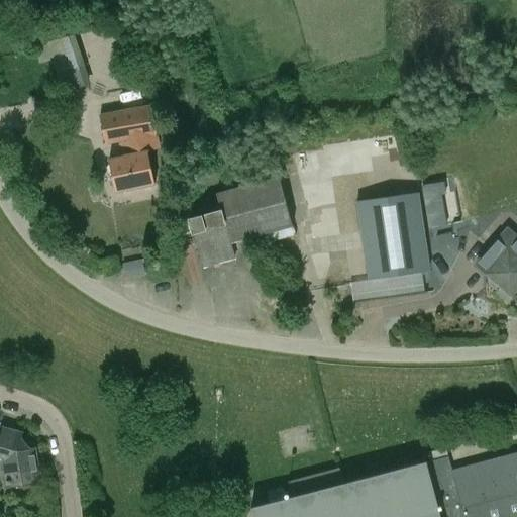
[(91,84),(75,34),(36,46),(41,63),(52,59),(63,93),(91,84)]
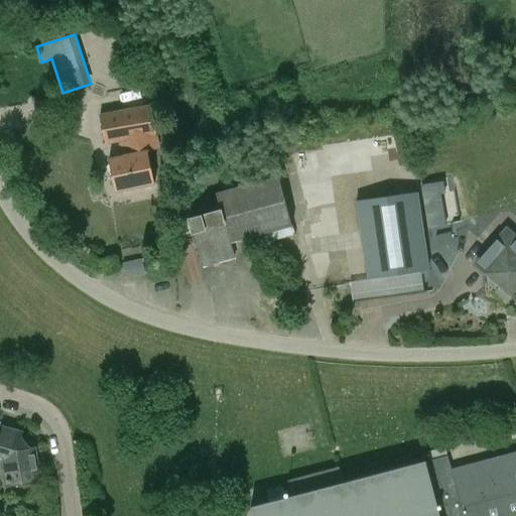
[(159,148),(156,135),(150,105),(100,115),(105,144),(121,141),(124,156),(108,159),(115,191),(154,183),(148,154),(153,153),(152,149),(159,148)]
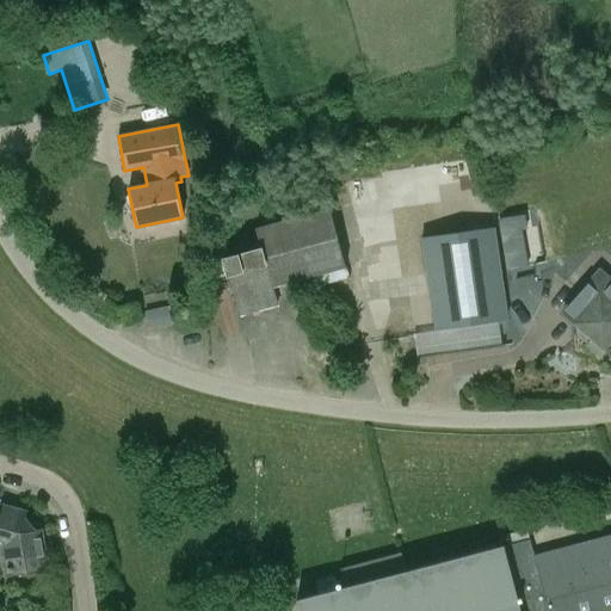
[(239,314),(278,303),(273,289),(346,269),(329,208),(254,228),(260,250),(224,259),(239,314)]
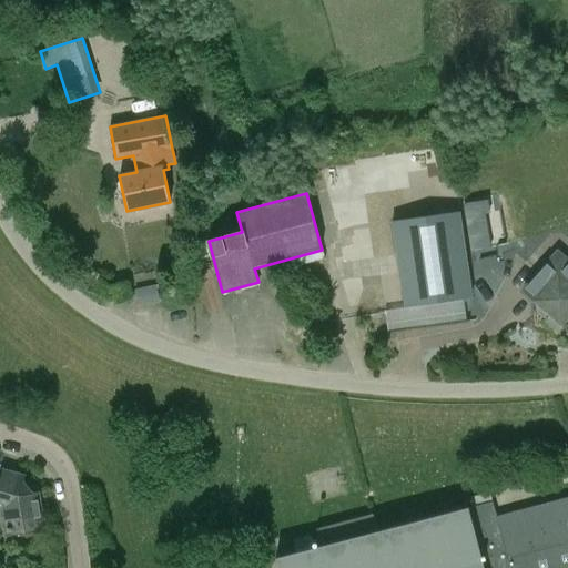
[(485,213),(490,212),(488,200),(463,204),(470,251),(490,247),(485,213)]
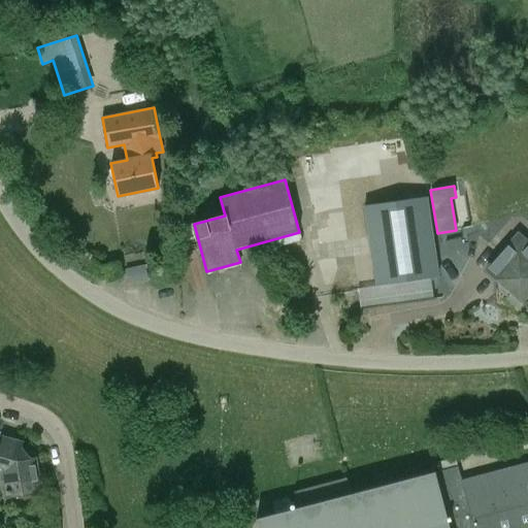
[(375,287),(438,277),(427,197),(364,206),(375,287)]
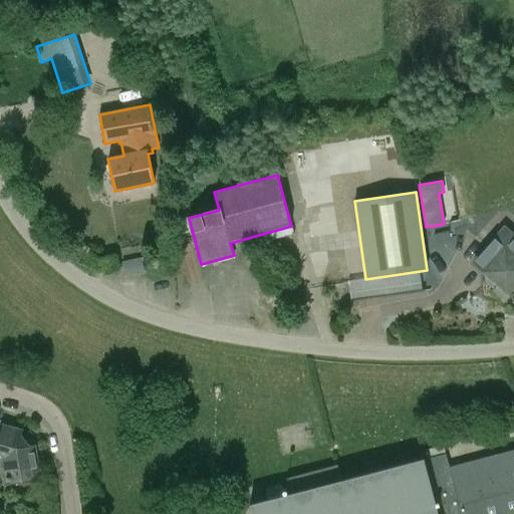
[(513,236),(504,228),(473,262),(508,293),(513,285),(513,236)]
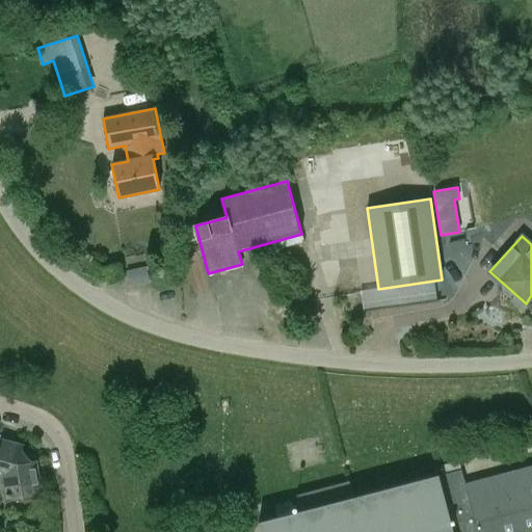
[(21,451),(22,449),(2,444),(0,449),(0,475),(3,476),(7,498),(38,493),(32,461),(30,462),(21,451)]
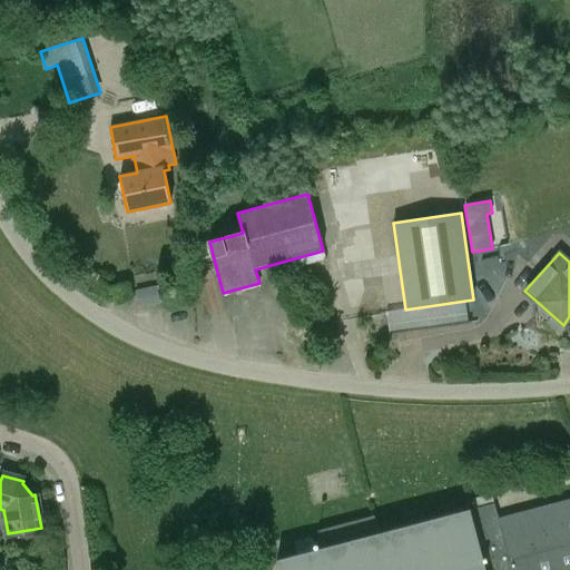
[(569,569),(569,499),(498,518),(493,502),(379,533),(374,517),(317,531),(322,548),(278,559),(281,569),(569,569)]
